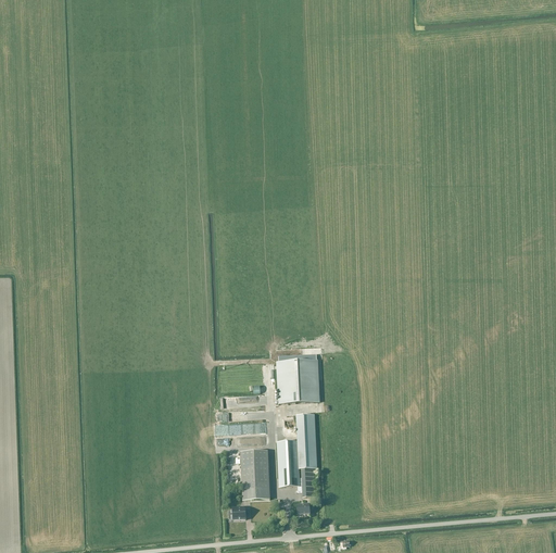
[(318,359),(276,361),(278,403),(319,401),(318,359)]
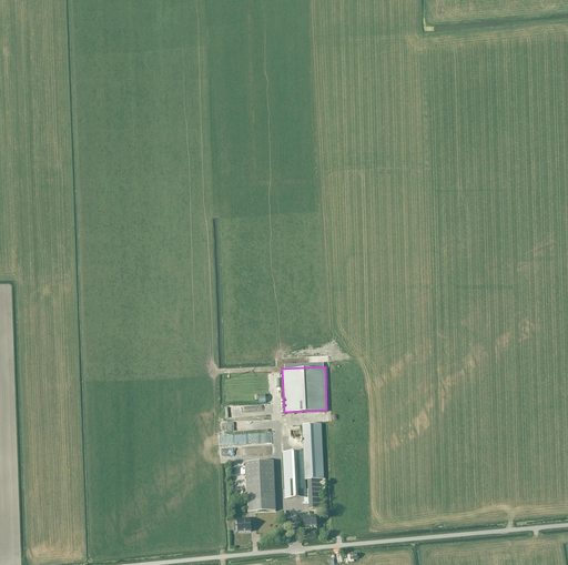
[(283,451),(285,496),(304,495),(304,502),(308,502),(308,506),(323,505),(321,477),(324,477),(321,422),(303,423),(304,450),(283,451)]
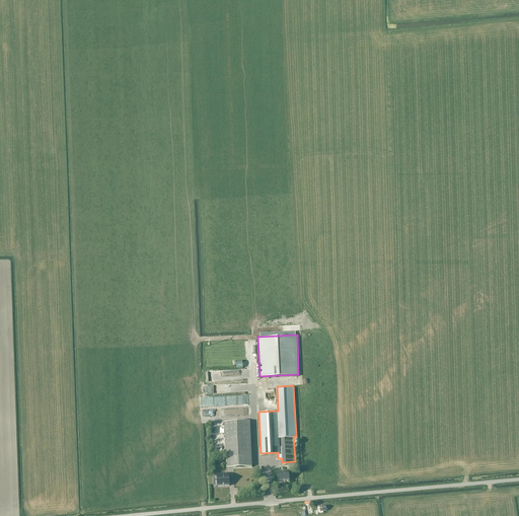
[(250,419),(224,420),(226,465),(252,464),(250,419)]
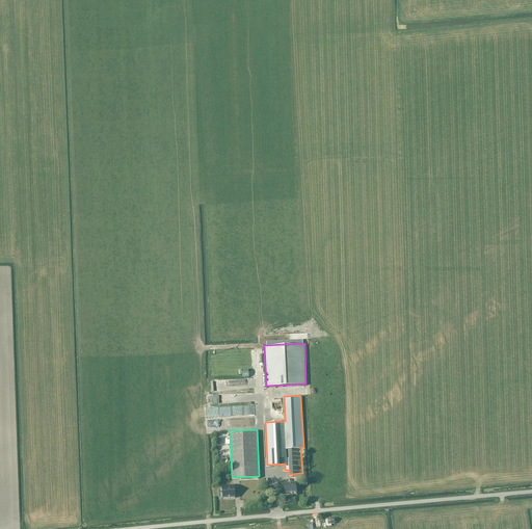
[(289,481),(289,480),(284,481),(285,491),(297,490),(296,480),(295,481),(295,479),(293,479),(293,481),(289,481)]
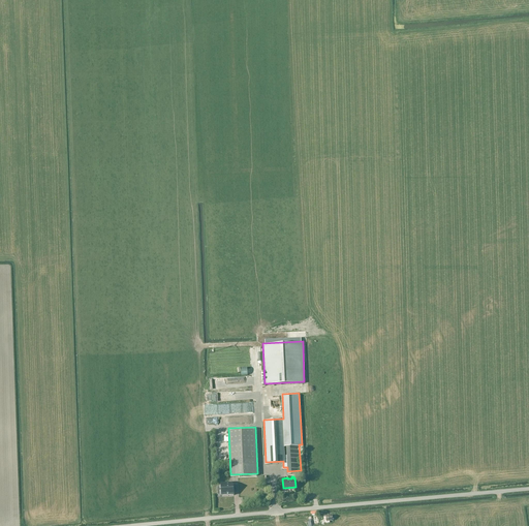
[(228,481),(221,481),(221,483),(221,484),(221,492),(221,493),(234,493),(234,485),(234,483),(228,483),(228,481)]
